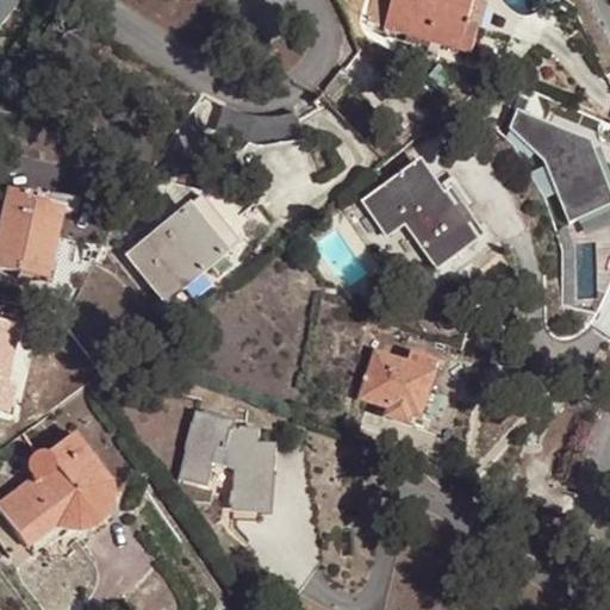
[(0,0),(0,25),(20,0),(0,0)]
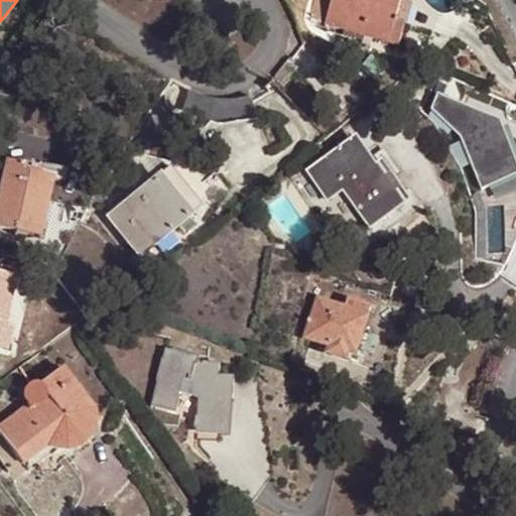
[(222,21),(242,0),(208,0),(205,3),(222,21)]
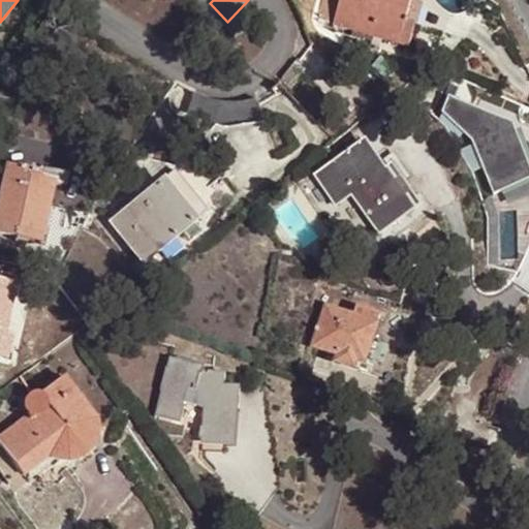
[(333,26),(340,0),(321,0),(316,21),(333,26)]
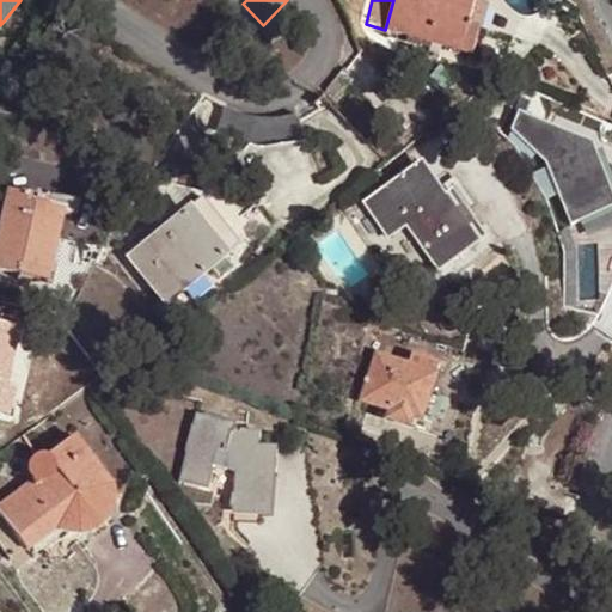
[(393,0),(385,30),(473,55),(481,30),(469,26),(476,1),(471,0),(393,0)]
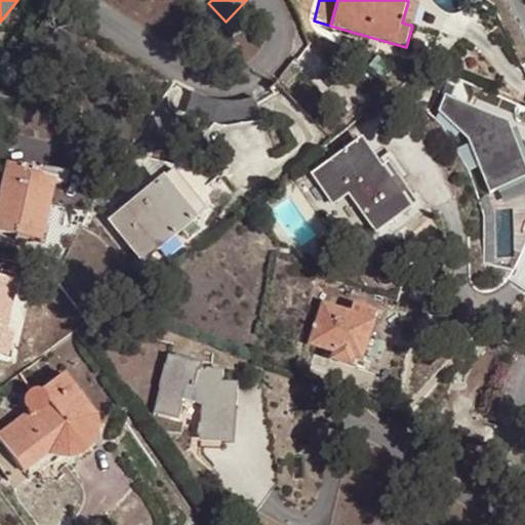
[(418,4),(408,1),(402,23),(412,26),(418,4)]
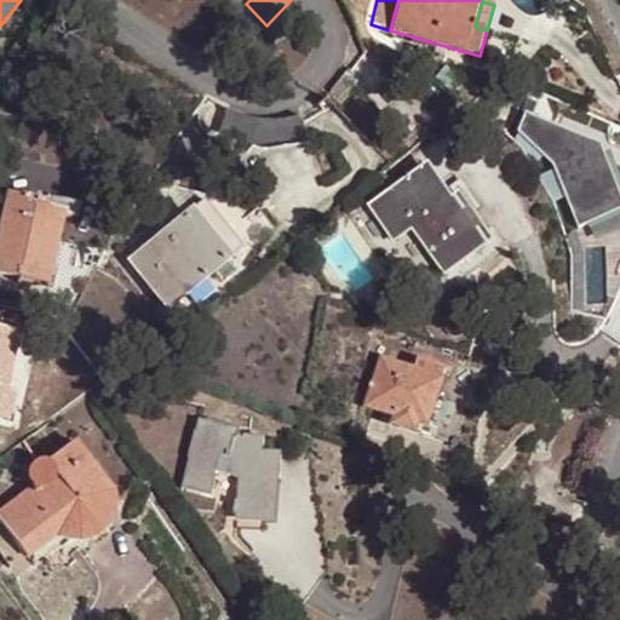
[(248,115),(229,108),(219,132),(246,142),(265,144),(283,144),(298,142),(313,137),(300,113),(285,119),(269,119),(248,115)]
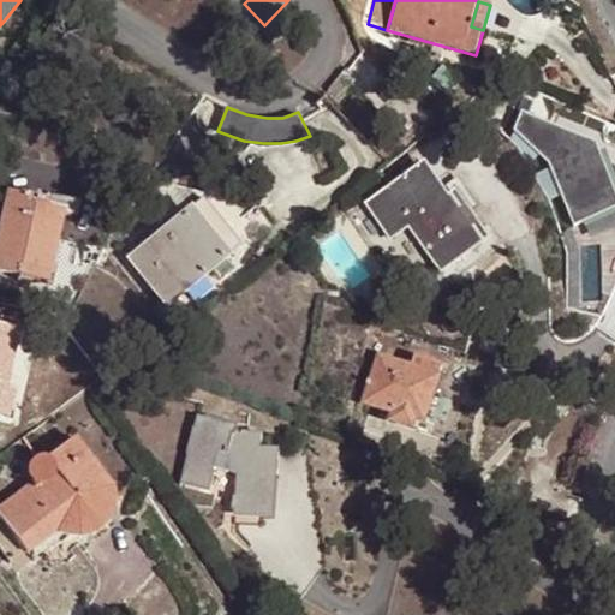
[(530,120),(572,224),(614,206),(614,179),(596,132),(573,141),(560,108),(530,120)]
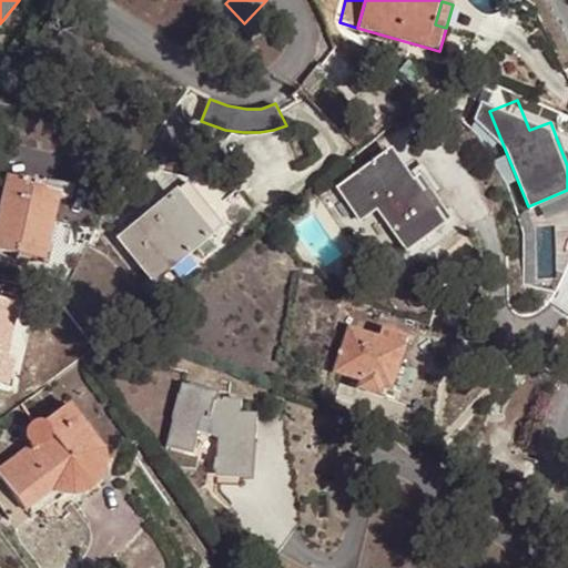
[(404,145),(391,154),(401,170),(415,160),(404,145)]
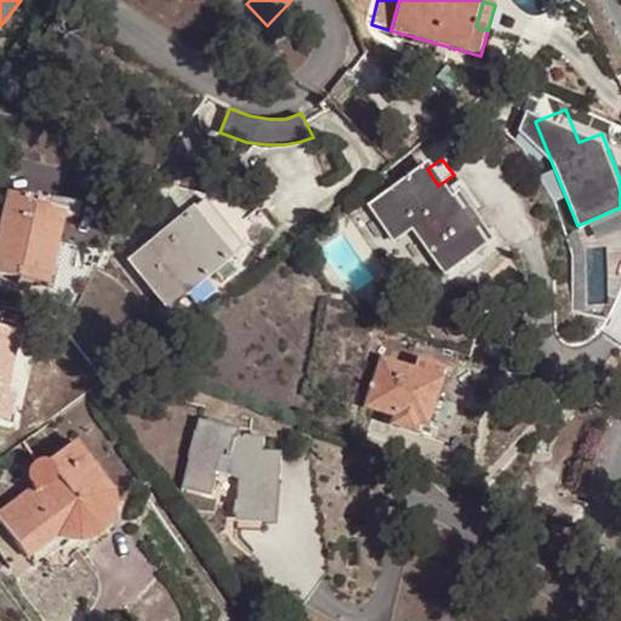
[(438,186),(427,169),(372,206),(396,239),(415,224),(419,223),(438,250),(434,252),(448,272),(468,257),(473,266),(502,245),(465,191),(449,200),(438,186)]
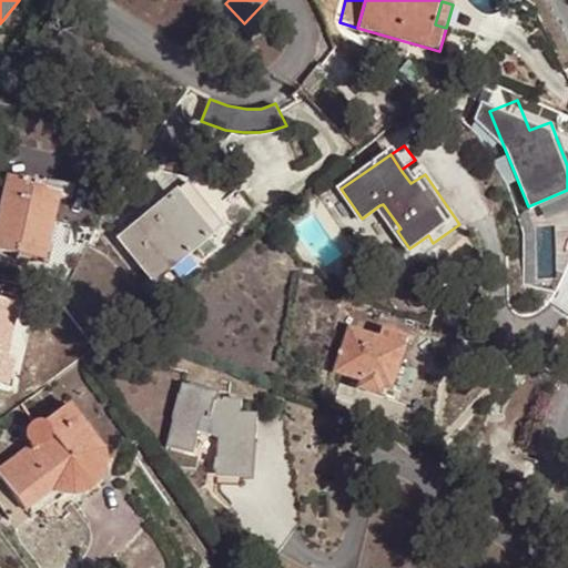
[(60,189),(4,178),(0,199),(0,251),(17,254),(16,259),(47,265),(50,247),(48,247),(40,245),(46,219),(53,220),(60,189)]
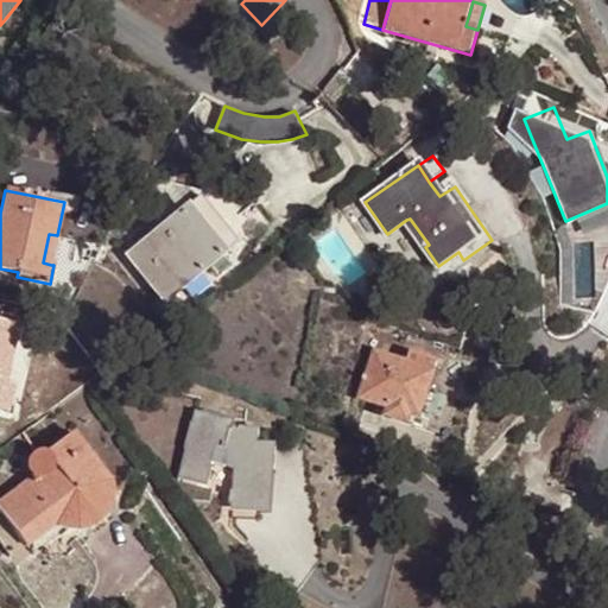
[(238,242),(200,196),(126,257),(165,303),(209,267),(217,277),(229,266),(221,257),(238,242)]
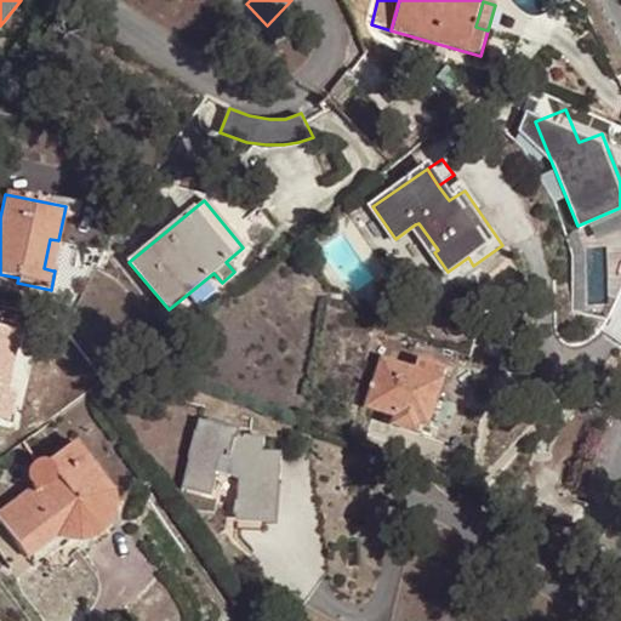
[(438,250),(419,223),(415,224),(434,252),(438,250)]
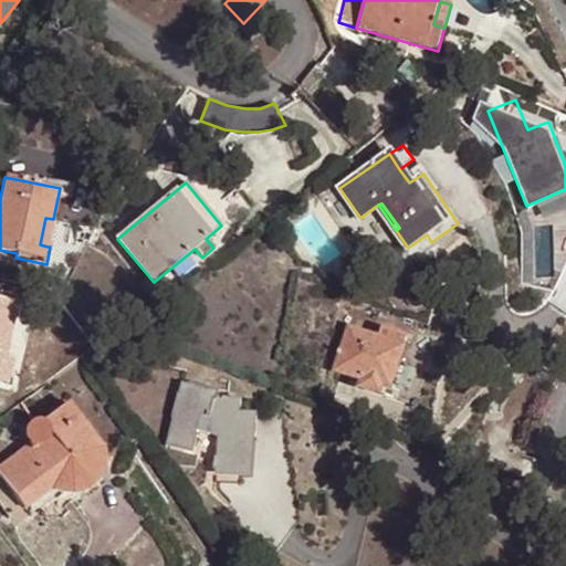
[(48,247),(53,219),(45,218),(40,244),(48,247)]
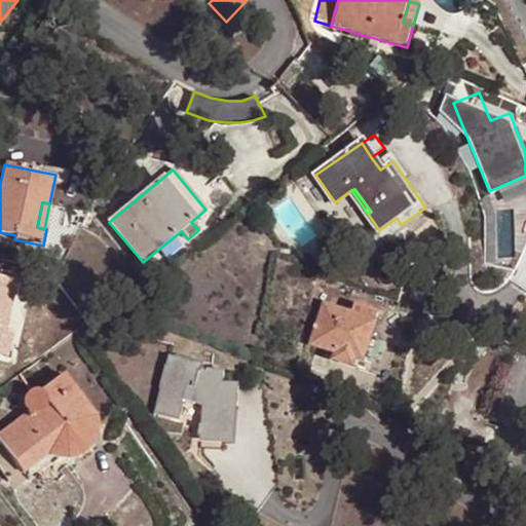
[(397,218),(379,230),(383,236),(401,225),(397,218)]
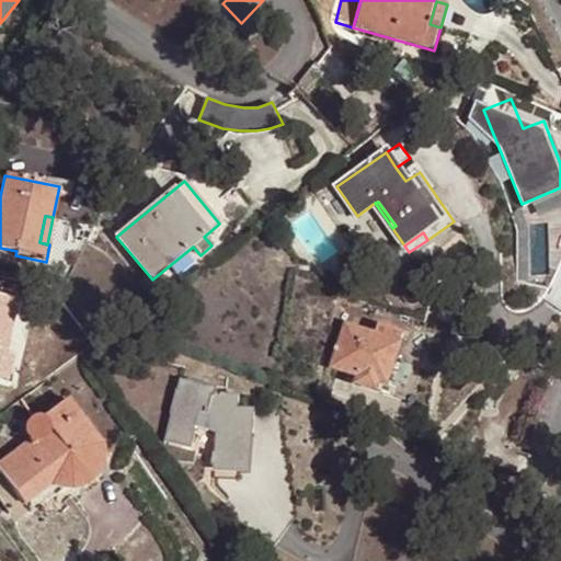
[(18,301),(0,297),(0,352),(4,354),(18,301)]
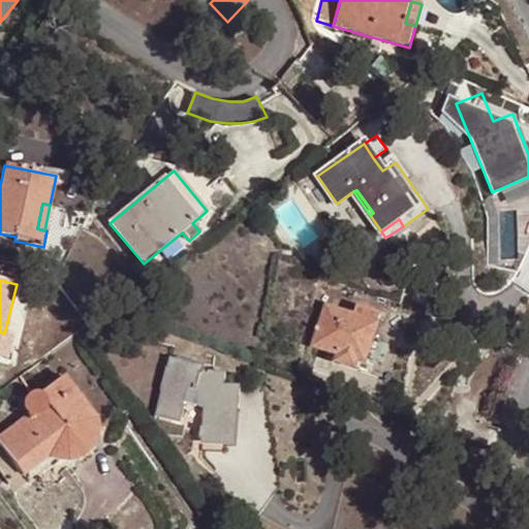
[(353,317),(325,308),(313,347),(338,354),(336,362),(354,368),(358,361),(363,343),(371,345),(377,324),(353,317)]
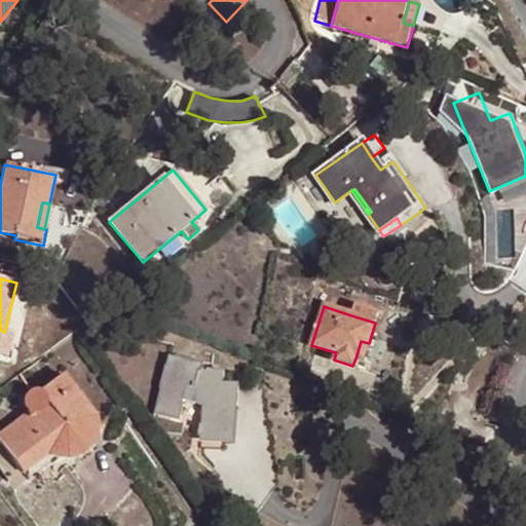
[(354,306),(351,315),(375,323),(378,314),(354,306)]
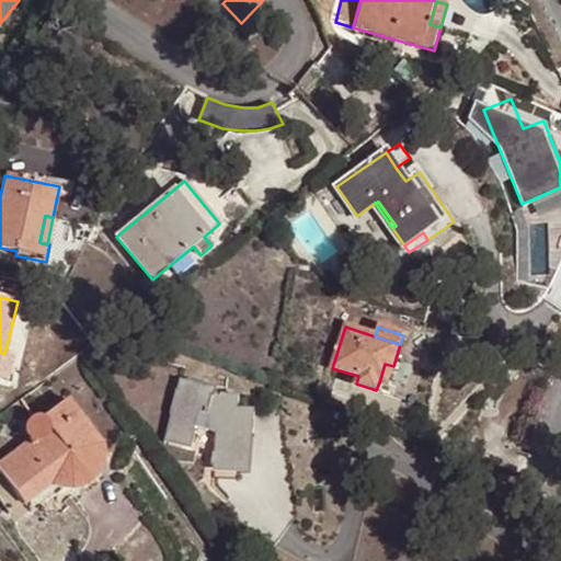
[(14,356),(4,354),(0,352),(0,378),(9,381),(14,356)]
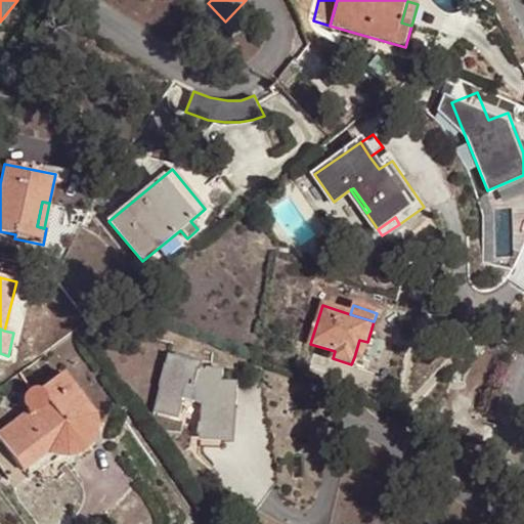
[(362,359),(367,342),(359,340),(354,357),(362,359)]
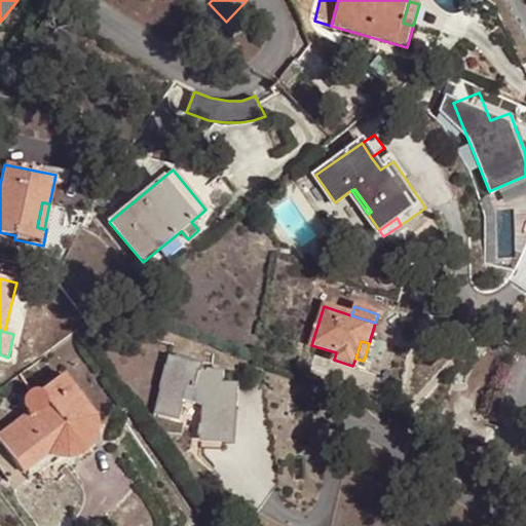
[(204,366),(168,357),(156,409),(180,415),(184,401),(202,405),(200,437),(224,438),(226,407),(216,406),(216,392),(222,392),(222,384),(224,371),(211,370),(210,375),(202,373),(203,369),(204,366)]
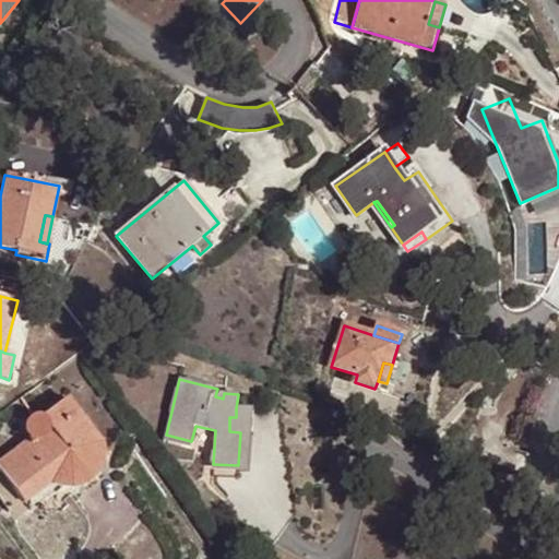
[(102,445),(69,399),(42,417),(37,416),(31,418),(26,424),(25,428),(26,432),(30,438),(0,460),(0,465),(25,501),(52,482),(66,487),(75,487),(81,486),(91,482),(97,474),(102,464),(104,456),(102,445)]
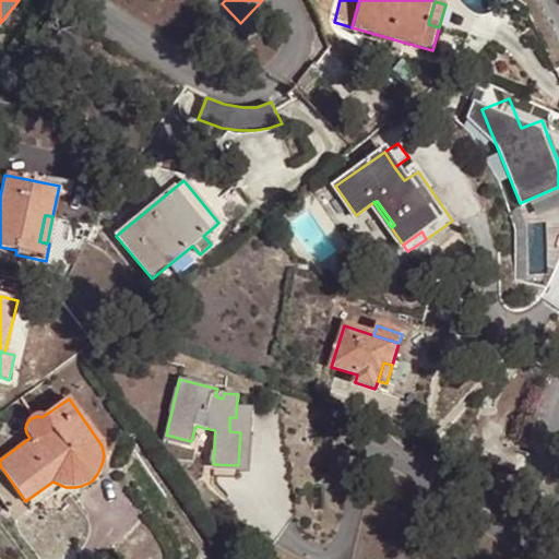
[(253,411),(236,408),(236,417),(229,417),(229,431),(240,432),(238,465),(213,464),(213,470),(248,472),(253,411)]
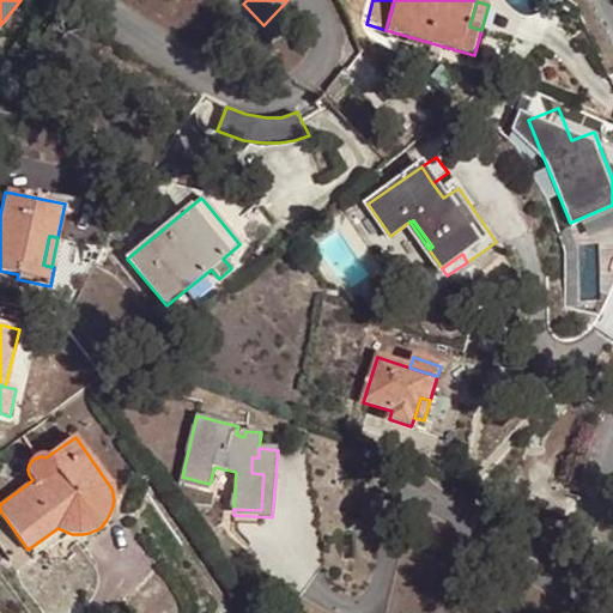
[(208,490),(210,484),(182,477),(180,483),(208,490)]
